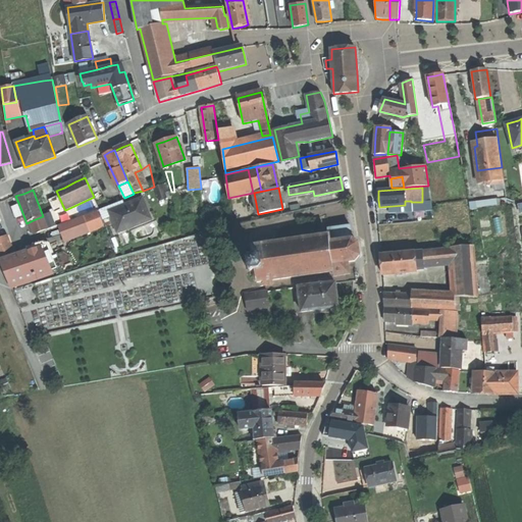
[(111,212),(110,213),(112,218),(118,233),(151,220),(143,200),(126,206),(111,212)]
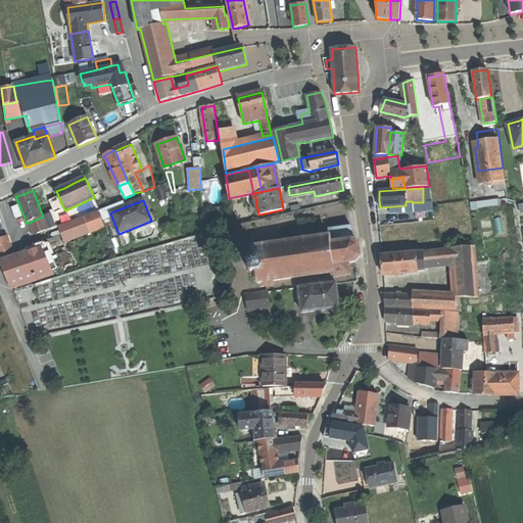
[(119,205),(109,208),(111,212),(127,206),(126,204),(120,206),(119,205)]
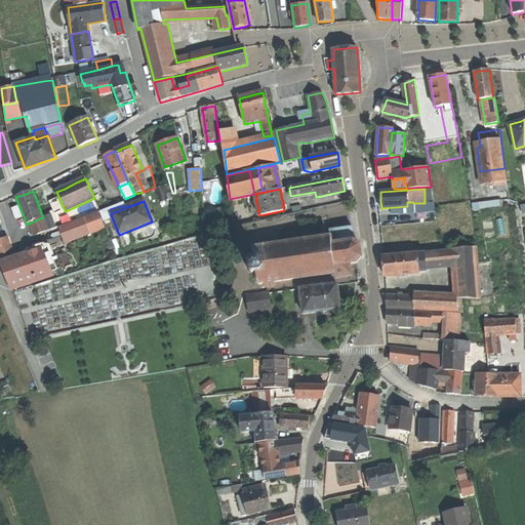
[(19,206),(12,209),(16,218),(24,216),(19,206)]
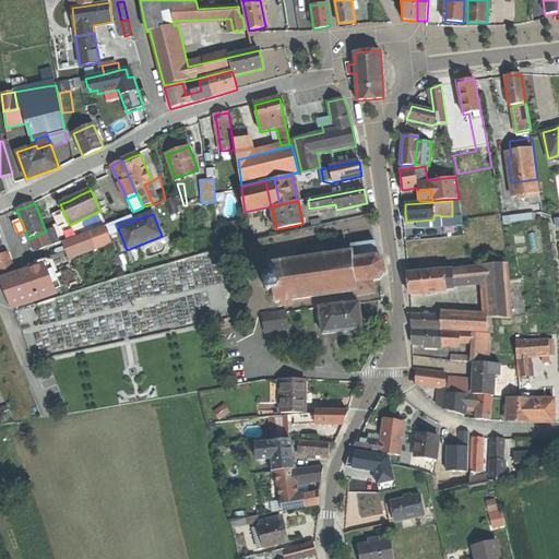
[(117,223),(107,227),(111,238),(120,234),(118,228),(119,227),(117,223)]
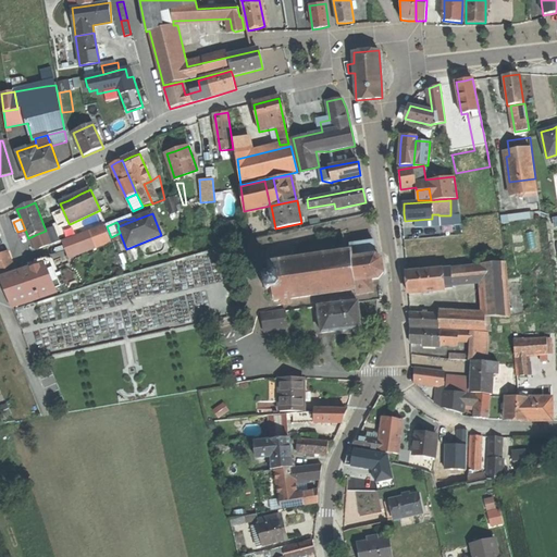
[(46,231),(35,235),(40,249),(51,245),(46,231)]
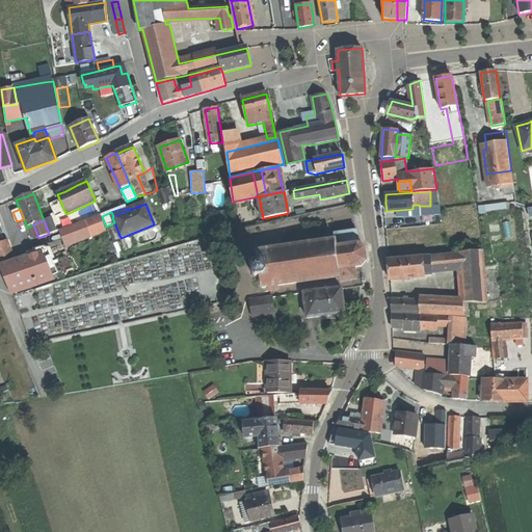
[(83,222),(62,230),(69,245),(88,237),(83,222)]
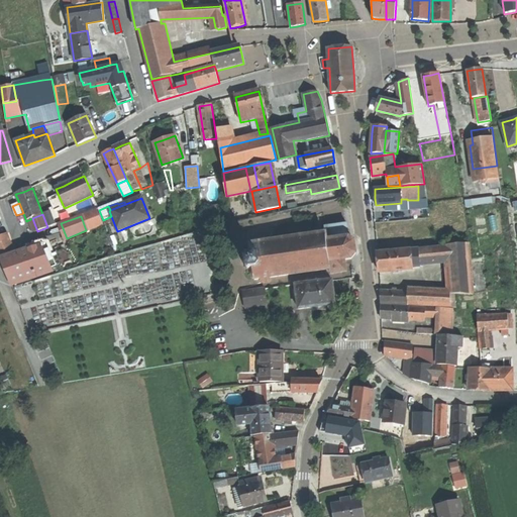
[(254,281),(330,270),(330,274),(356,270),(356,254),(355,245),(354,242),(349,237),(347,224),(324,227),(325,234),(249,244),(251,255),(245,255),(247,271),(253,270),(254,281)]
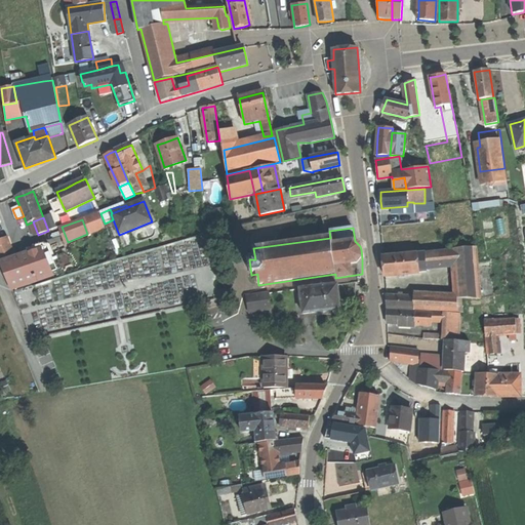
[(0,241),(0,261),(0,264),(14,258),(6,239),(0,241)]
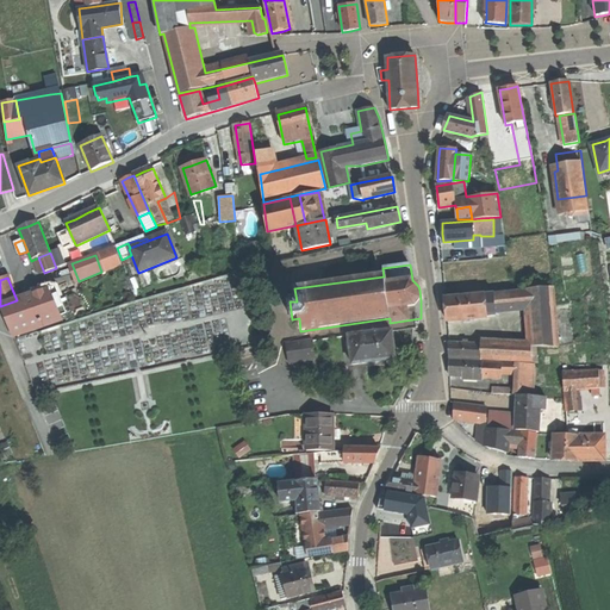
[(553,287),(527,291),(528,309),(531,346),(531,347),(536,347),(558,348),(553,287)]
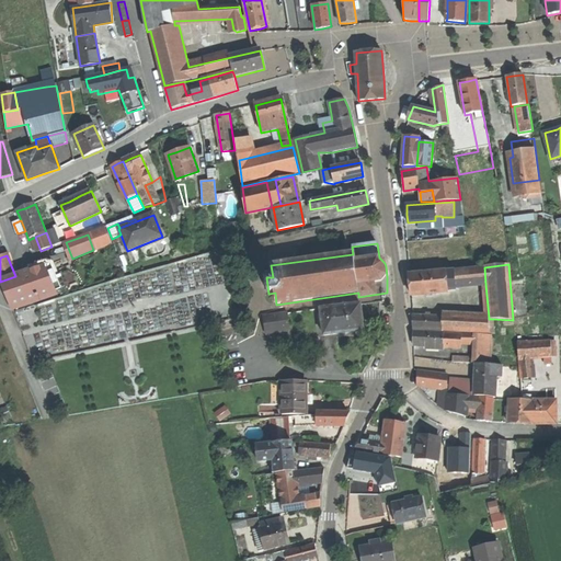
[(15,276),(0,282),(12,310),(56,295),(44,266),(21,276),(20,275),(15,276)]
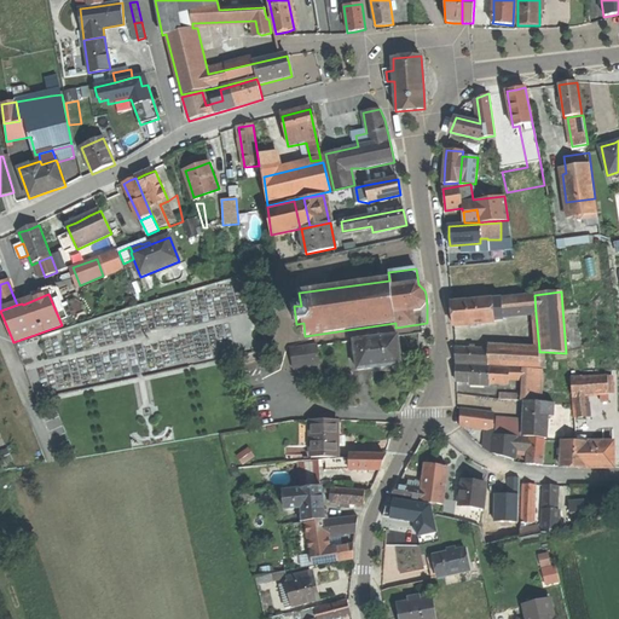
[(534,295),(499,298),(502,316),(536,313),(534,295)]
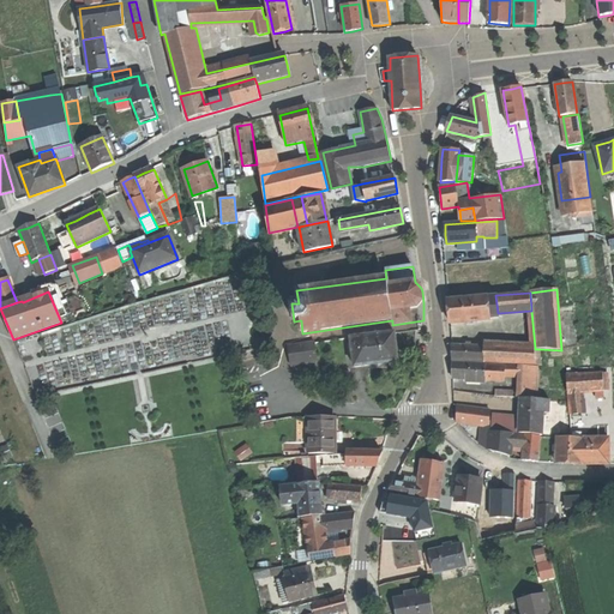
[(495,295),(487,298),(488,318),(498,318),(498,313),(495,295)]
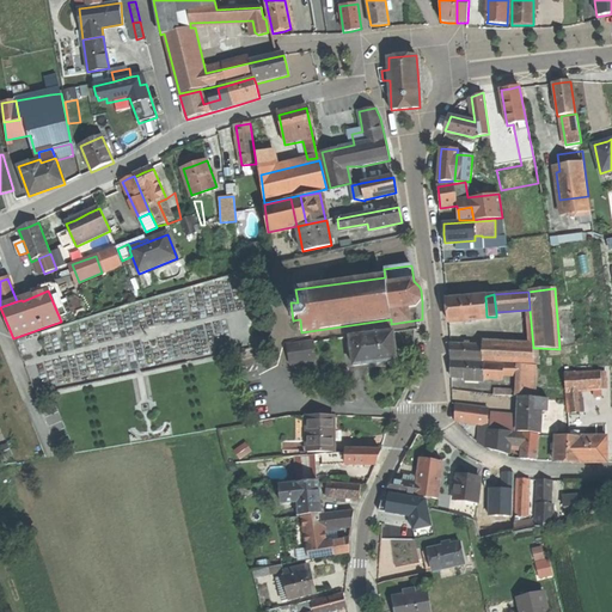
[(485,297),(447,299),(448,310),(450,323),(488,319),(487,317),(485,297)]
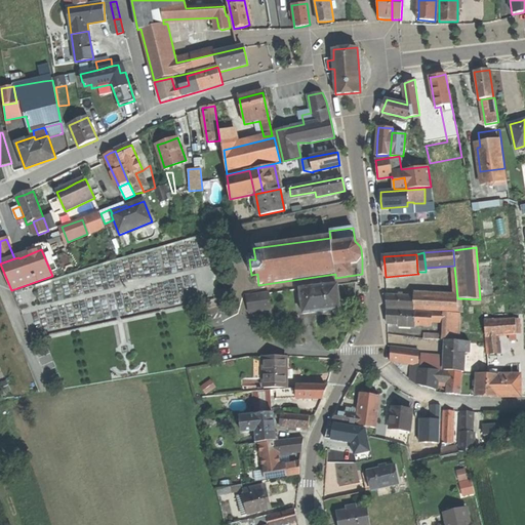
[(338,285),(300,289),(304,315),(340,311),(339,292),(338,285)]
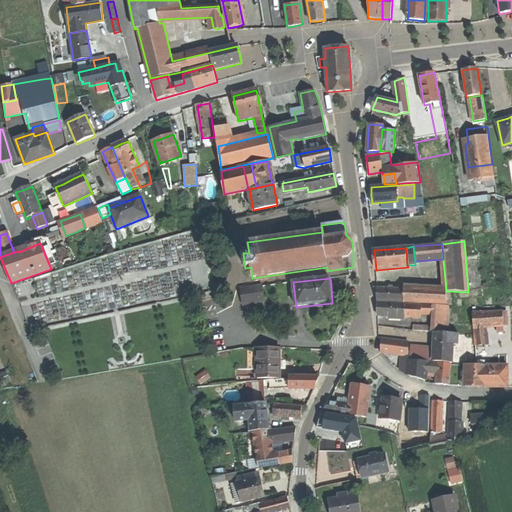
[(262,287),(240,290),(242,305),(264,302),(263,289),(262,287)]
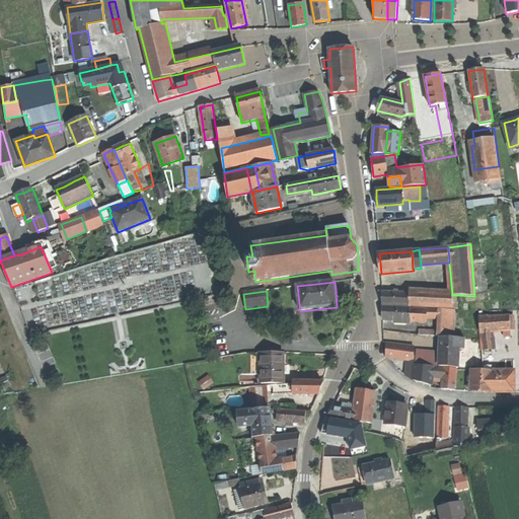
[(410,293),(382,292),(382,305),(409,306),(410,293)]
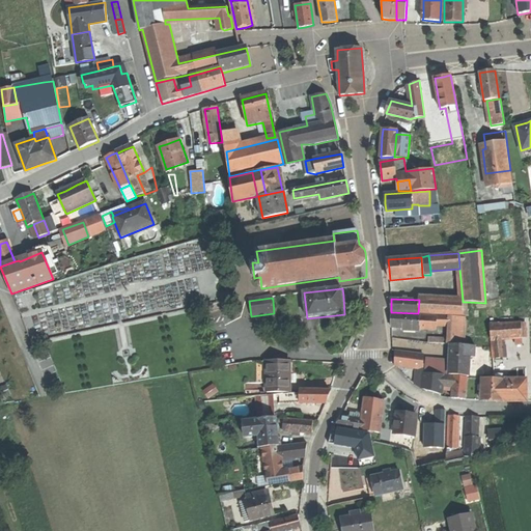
[(463,301),(419,299),(419,300),(418,313),(418,314),(468,315),(467,302),(463,302),(463,301)]
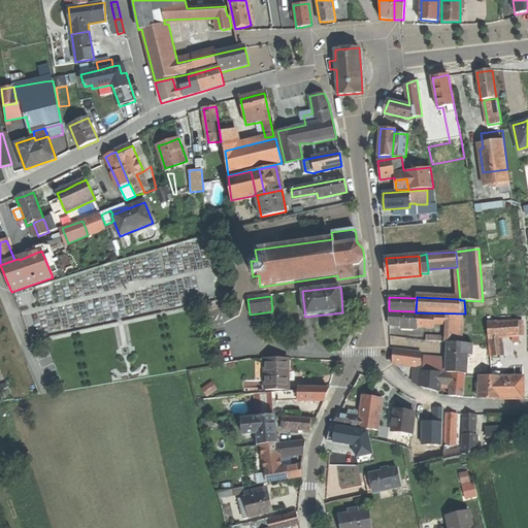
[(435,315),(390,312),(390,318),(390,325),(434,327),(434,324),(435,315)]
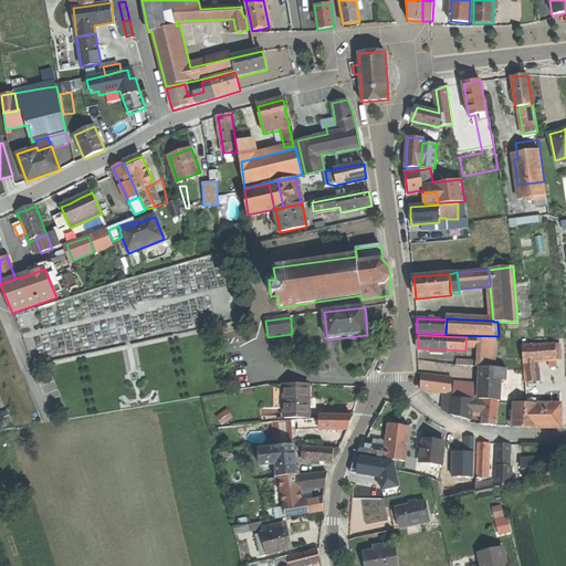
[(482,338),(467,337),(465,347),(481,348),(482,338)]
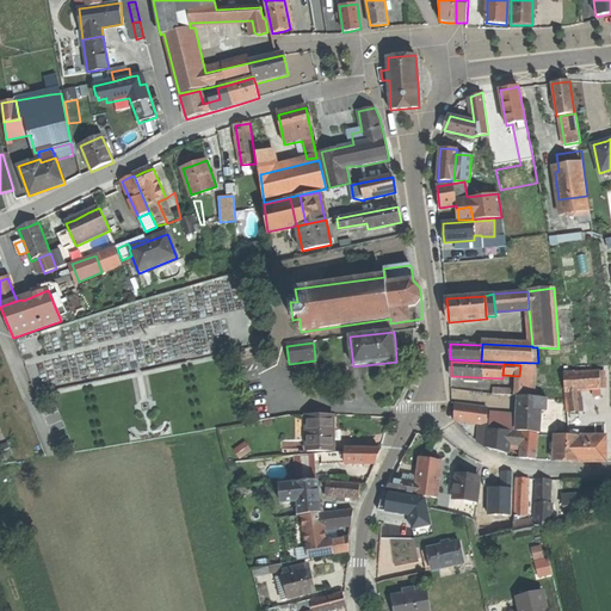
[(535,366),(520,365),(519,376),(519,396),(518,406),(517,431),(535,432),(536,399),(534,399),(535,366)]
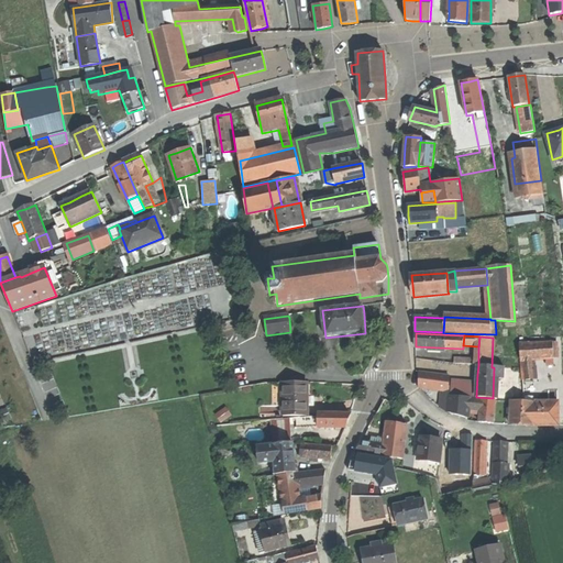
[(552,342),(520,345),(521,361),(536,360),(553,359),(552,342)]
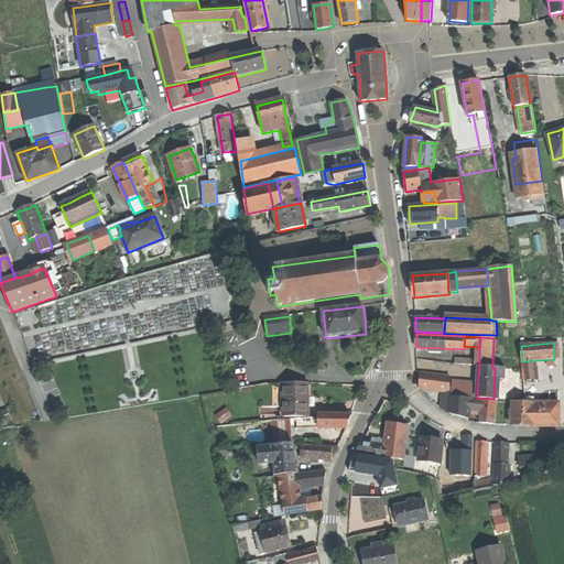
[(537,360),(522,361),(523,372),(537,371),(537,360)]
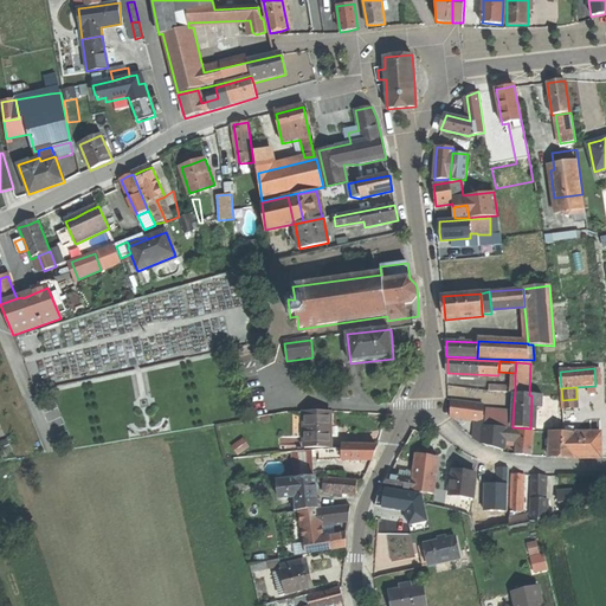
[(543,395),(532,395),(530,429),(535,429),(536,408),(542,408),(543,395)]
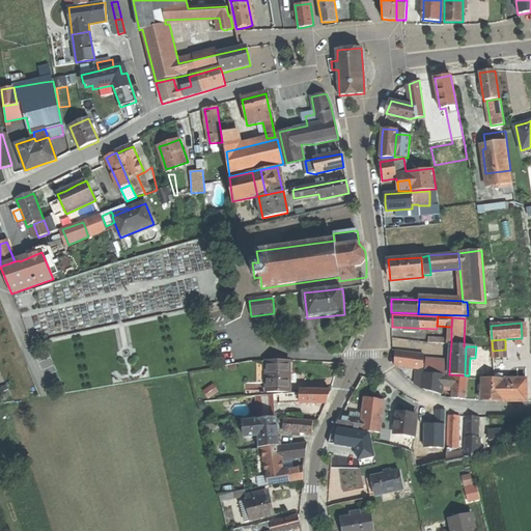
[(505,350),(493,351),(493,359),(506,358),(505,350)]
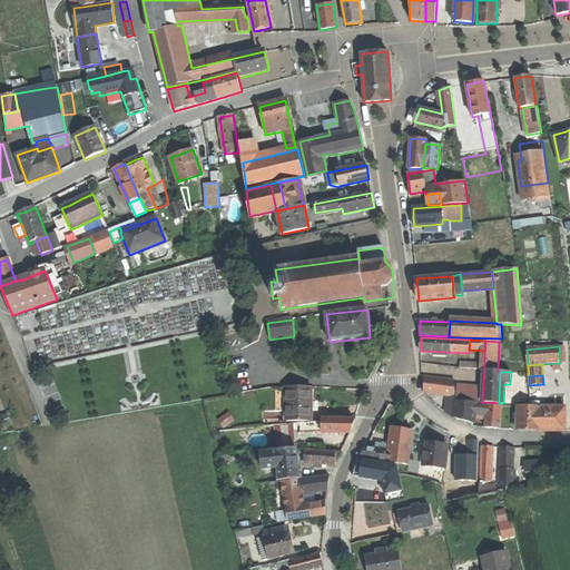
[(454,381),(424,377),(423,392),(439,393),(444,394),(453,395),(454,381)]
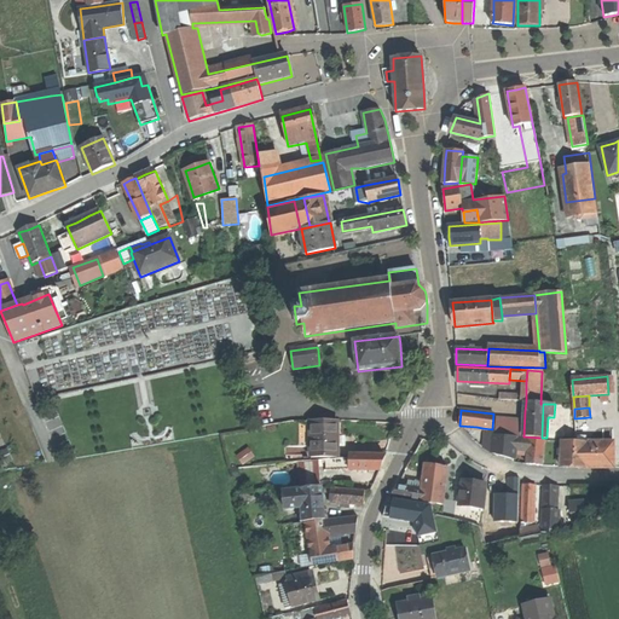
[(522,422),(497,420),(496,434),(521,437),(522,422)]
